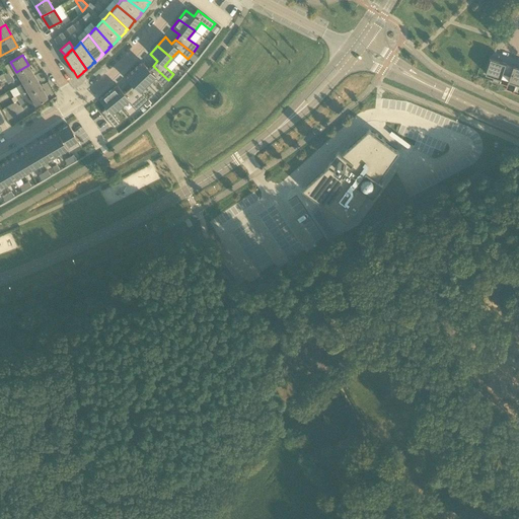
[(488,66),(489,66),(486,74),(495,76),(493,81),(500,83),(503,73),(511,76),(514,66),(500,61),(500,60),(491,57),(488,66)]
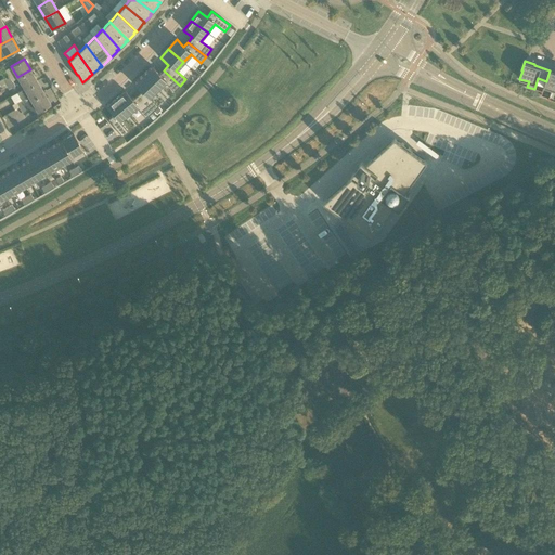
[(164,71),(159,75),(152,66),(143,75),(157,90),(165,82),(173,92),(180,86),(164,71)]
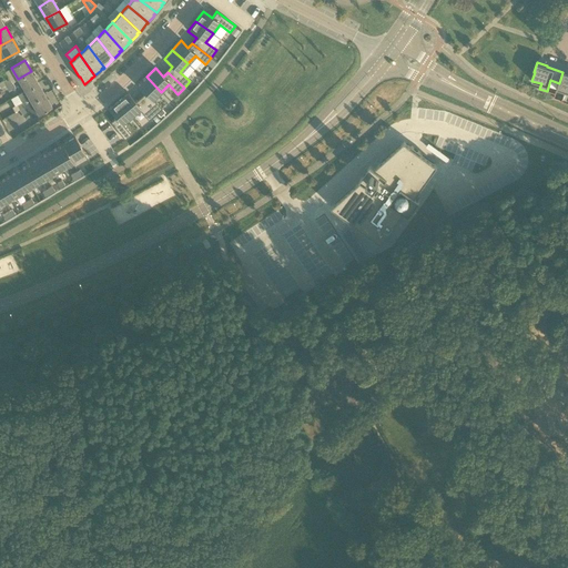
[(24,91),(38,83),(31,71),(18,79),(24,91)]
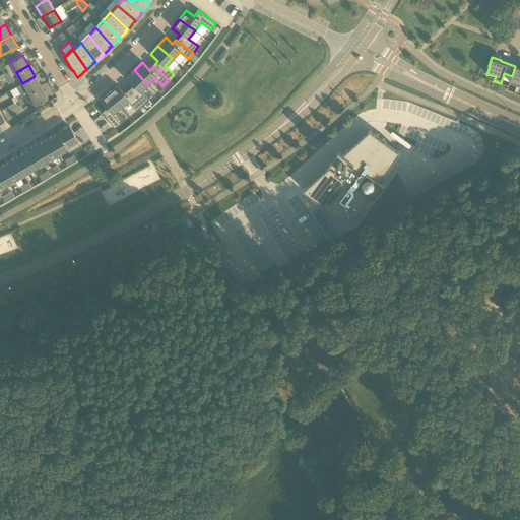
[(514,92),(519,93),(519,67),(515,66),(512,76),(510,81),(517,83),(514,92)]
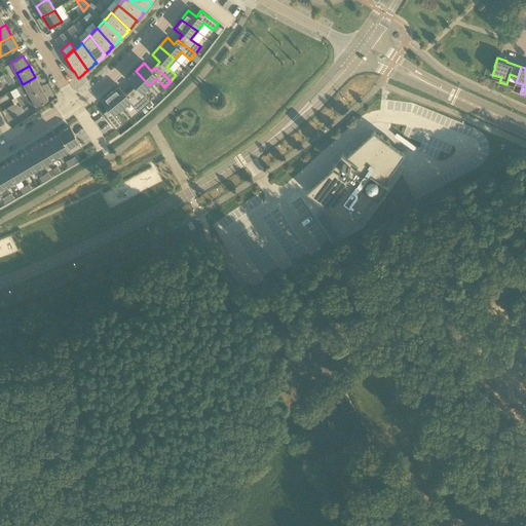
[(129,90),(144,107),(150,101),(142,92),(149,85),(136,71),(127,79),(135,86),(129,90)]
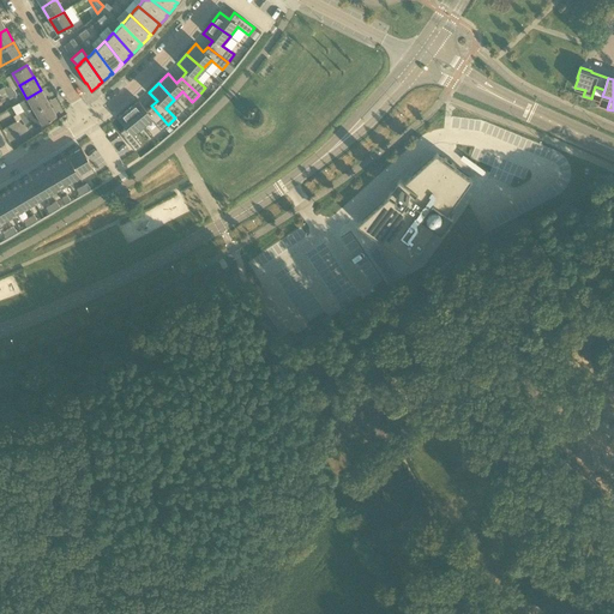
[(10,98),(17,95),(13,89),(6,94),(10,98)]
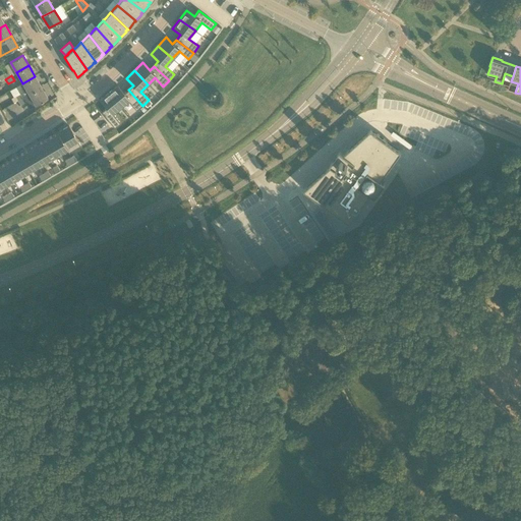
[(18,100),(41,87),(35,76),(22,83),(17,87),(20,93),(15,96),(18,100)]
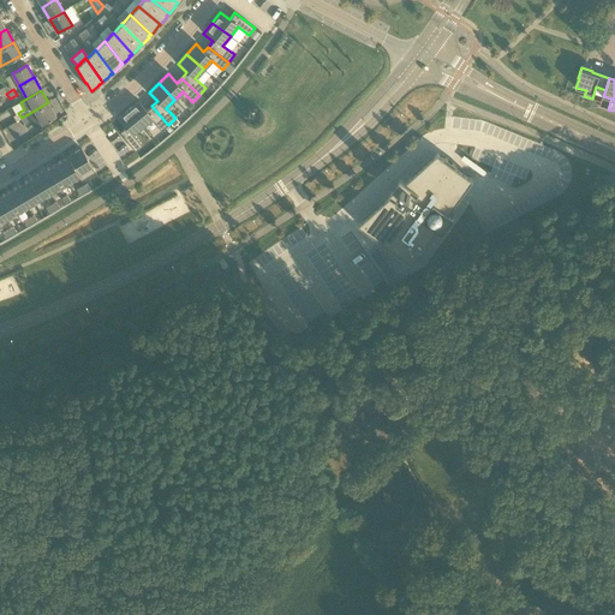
[(138,101),(129,111),(143,127),(151,120),(161,131),(168,125),(151,106),(147,111),(138,101)]
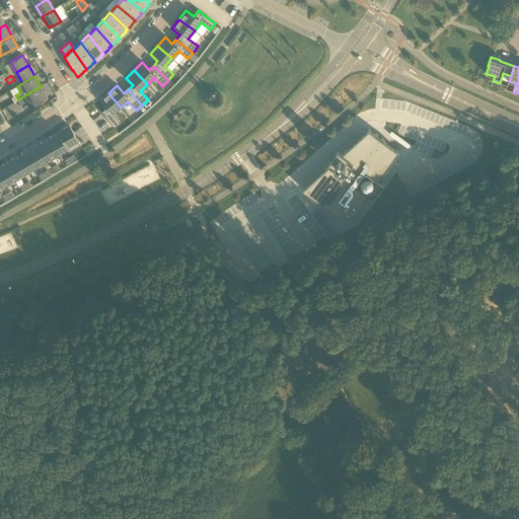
[(29,107),(34,104),(48,97),(41,86),(18,99),(21,104),(25,101),(29,107)]
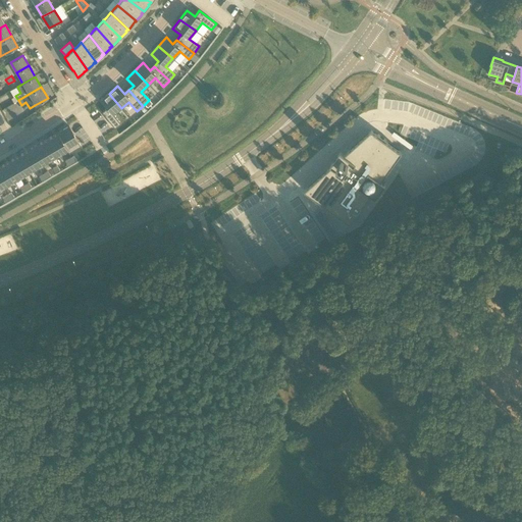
[(120,124),(113,115),(121,108),(109,94),(100,101),(106,109),(101,112),(114,129),(120,124)]
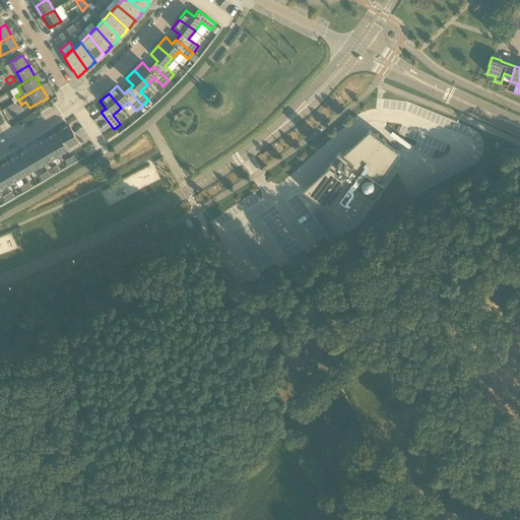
[(66,149),(65,149),(68,153),(80,146),(68,125),(56,133),(66,149)]
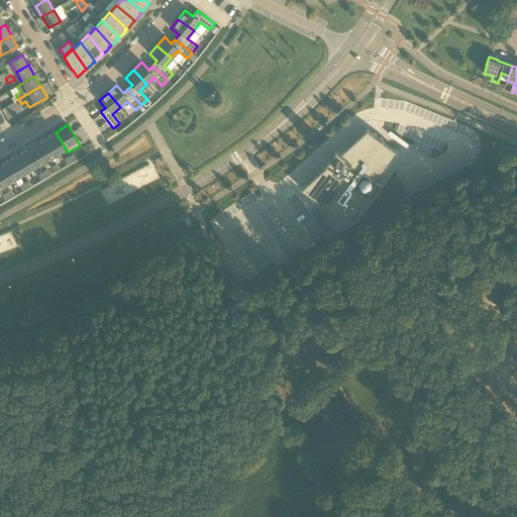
[(328,165),(302,189),(347,221),(368,193),(373,196),(383,183),(378,179),(398,150),(368,129),(341,152),(337,150),(327,164),(328,165)]
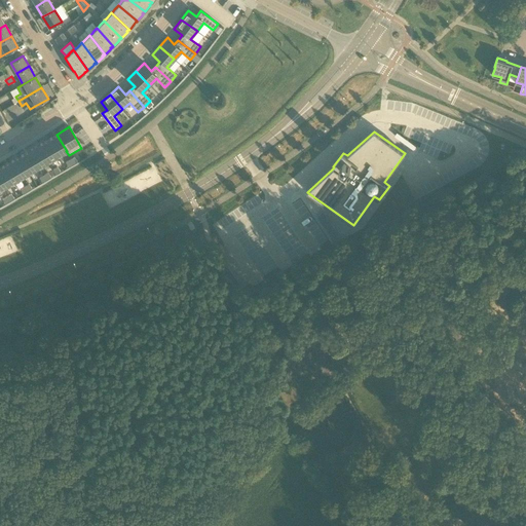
[(47,140),(58,156),(66,151),(67,151),(57,135),(47,140)]
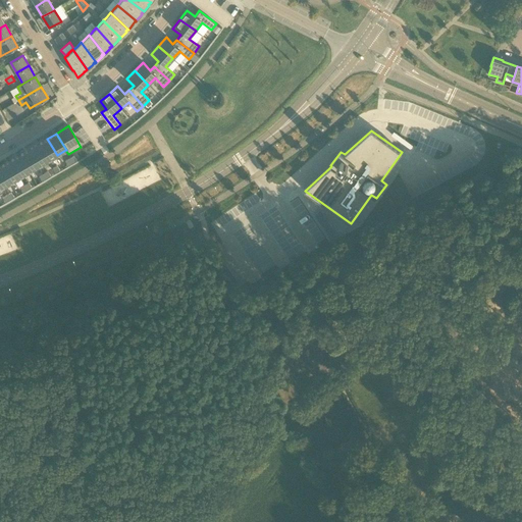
[(38,144),(47,161),(57,155),(47,139),(38,144)]
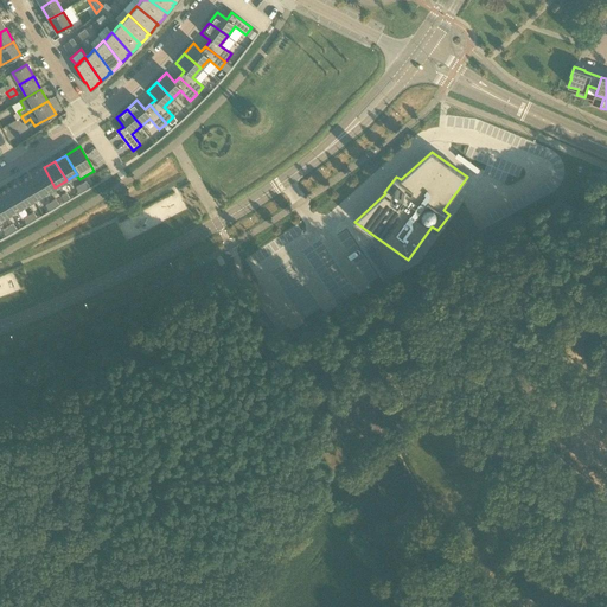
[(33,174),(45,193),(55,187),(44,167),(33,174)]
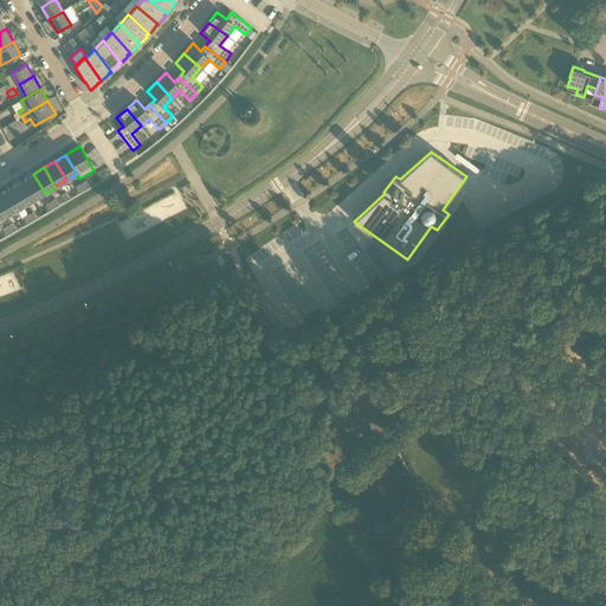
[(34,199),(45,193),(33,174),(23,180),(34,199)]
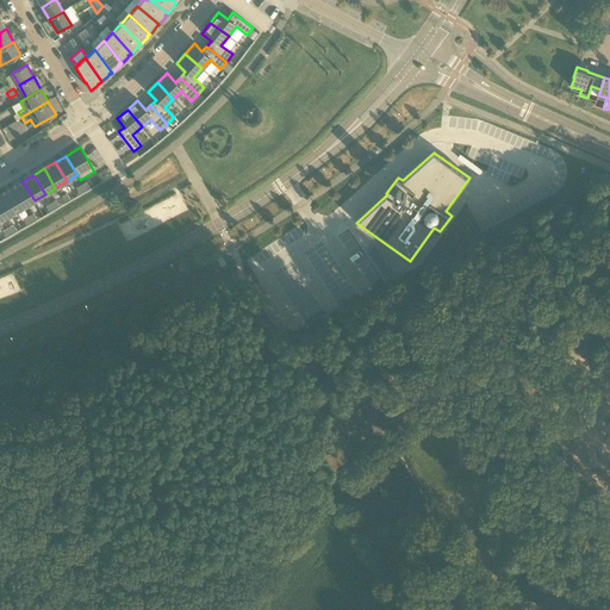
[(35,200),(23,181),(12,188),(23,207),(35,200)]
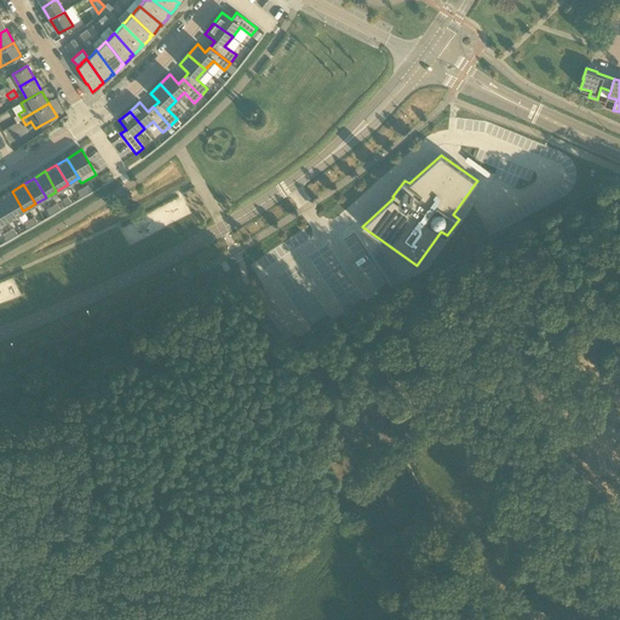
[(12,217),(23,211),(12,191),(1,197),(12,217)]
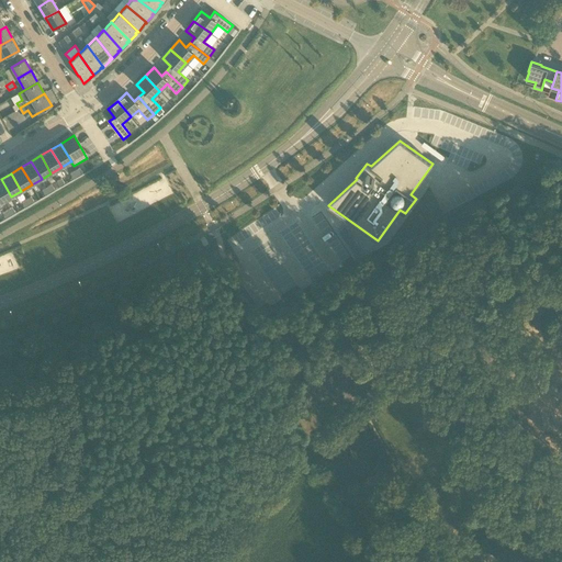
[(0,202),(1,203),(11,197),(1,179),(0,179),(0,202)]
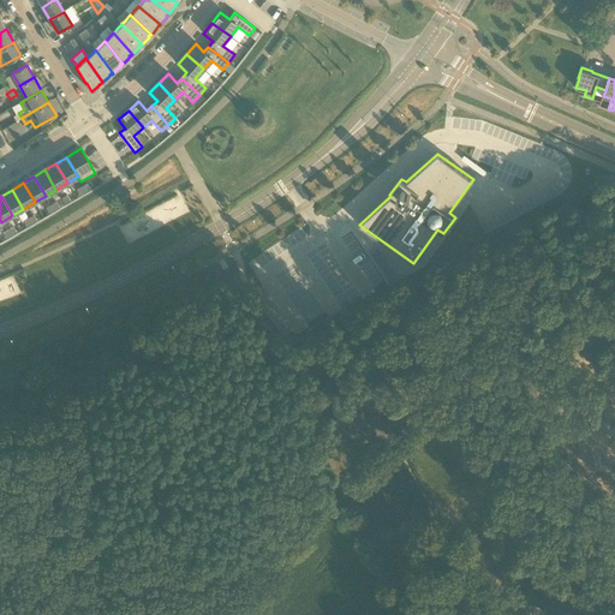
[(538,246),(547,242),(542,231),(532,236),(538,246)]
